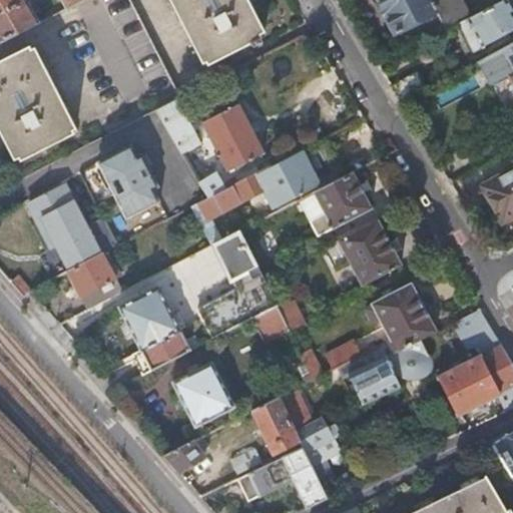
[(0,0),(0,41),(39,21),(27,0),(61,0),(66,8),(80,0),(0,0)]
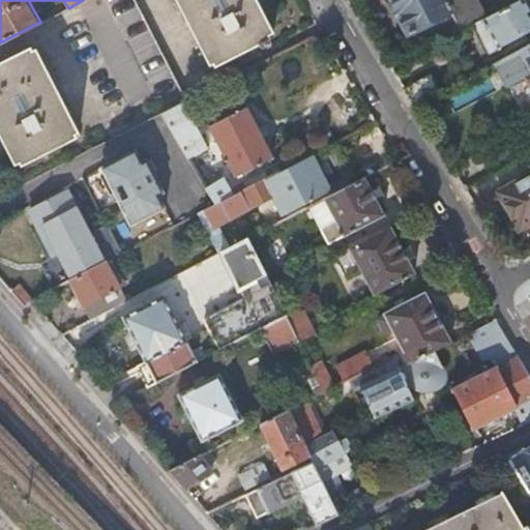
[(101,0),(157,107),(182,93),(135,0),(101,0)]
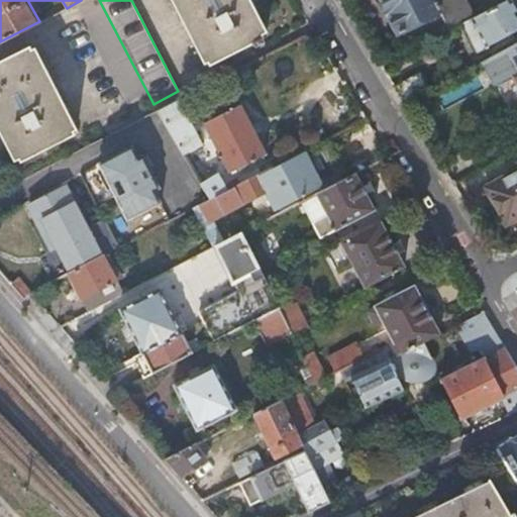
[(264,37),(244,0),(173,0),(207,67),(264,37)]
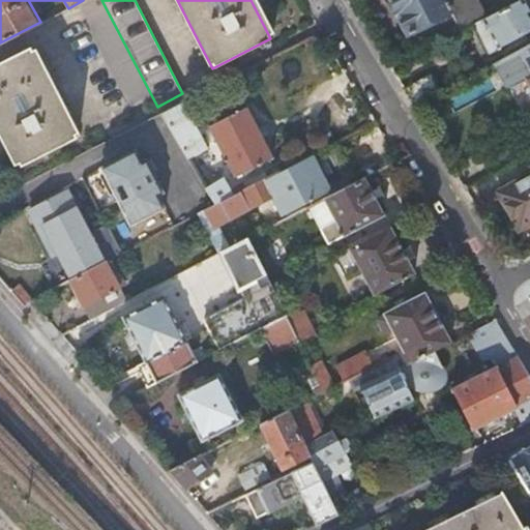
[(461,30),(474,24),(488,16),(478,0),(388,0),(407,34),(450,11),(461,30)]
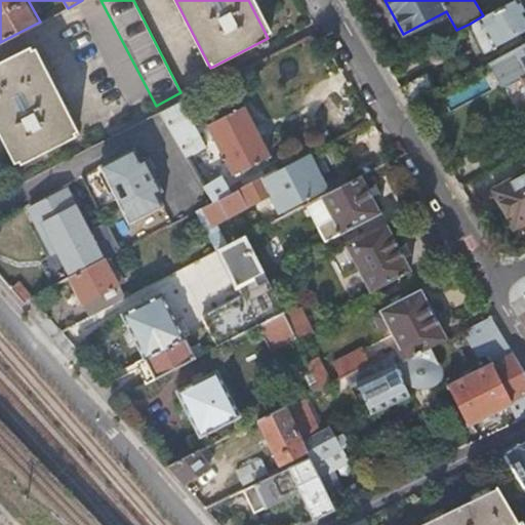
[(513,0),(483,15),(470,24),(484,52),(524,30),(524,7),(521,0),(513,0)]
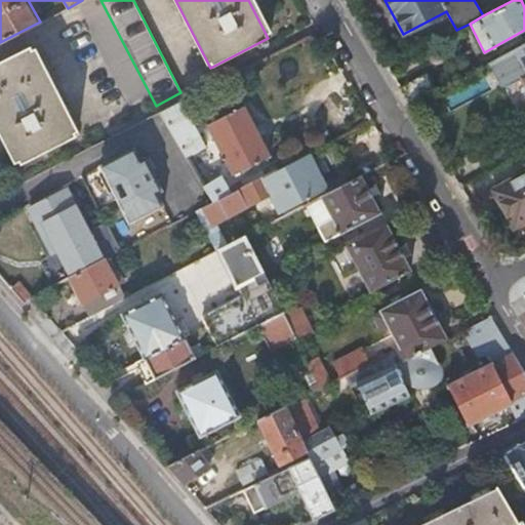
[(524,42),(492,59),(506,85),(508,84),(509,86),(524,77),(524,42)]
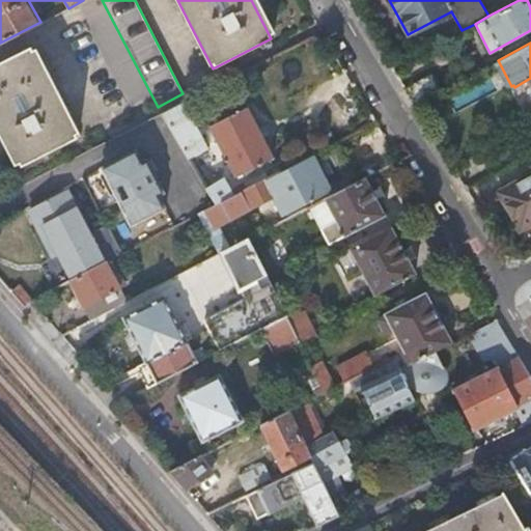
[(82,134),(35,44),(0,62),(0,121),(23,166),(82,134)]
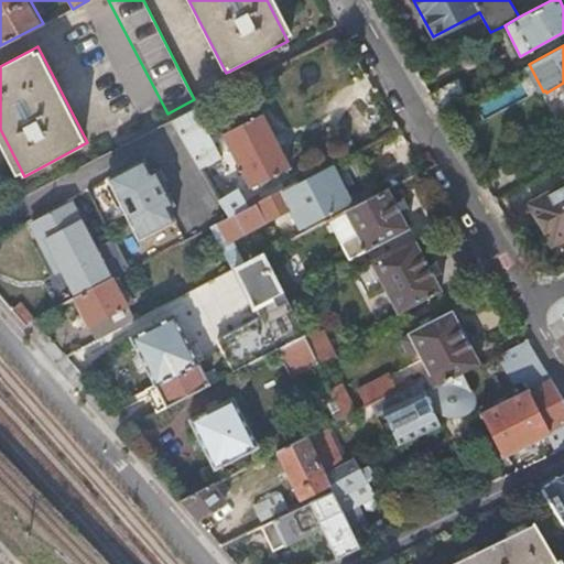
[(458,78),(431,94),(441,110),(468,96),(458,78)]
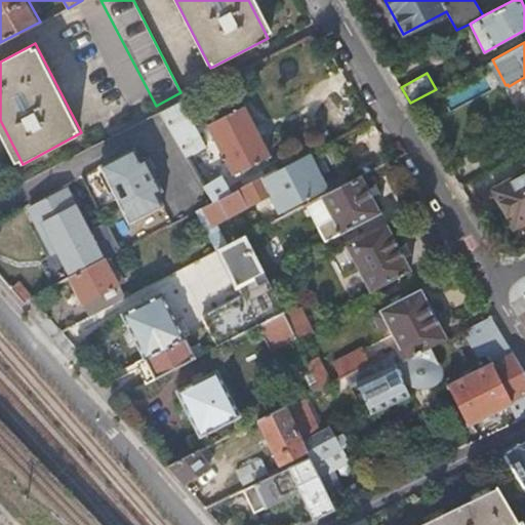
[(182,103),(160,114),(212,204),(231,194),(223,177),(220,178),(204,149),(206,147),(182,103)]
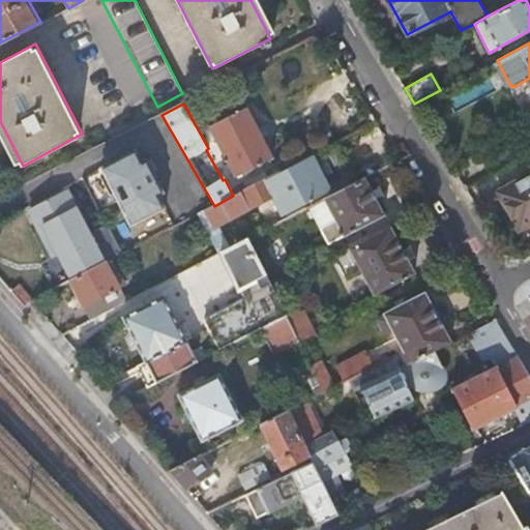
[(272,158),(246,109),(210,126),(235,177),(272,158)]
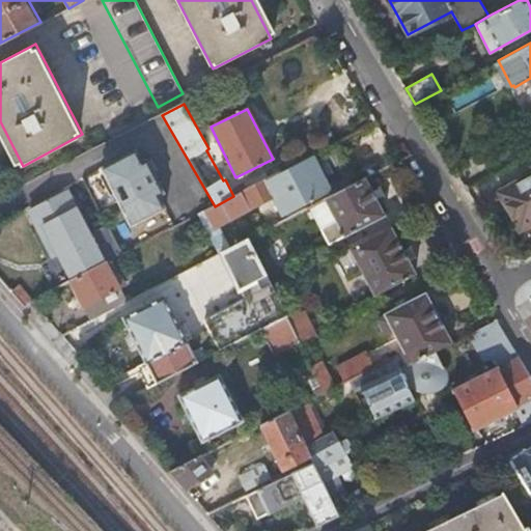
[(136,151),(102,168),(132,227),(166,210),(159,196),(164,193),(147,161),(142,163),(136,151)]
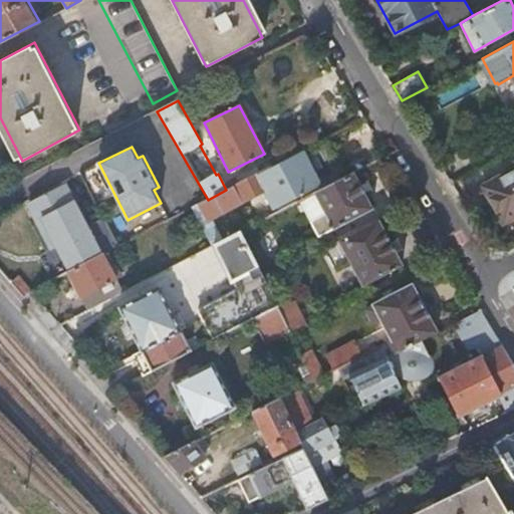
[(226,190),(208,200),(197,205),(206,221),(264,191),(273,208),(318,185),(301,152),(226,190)]
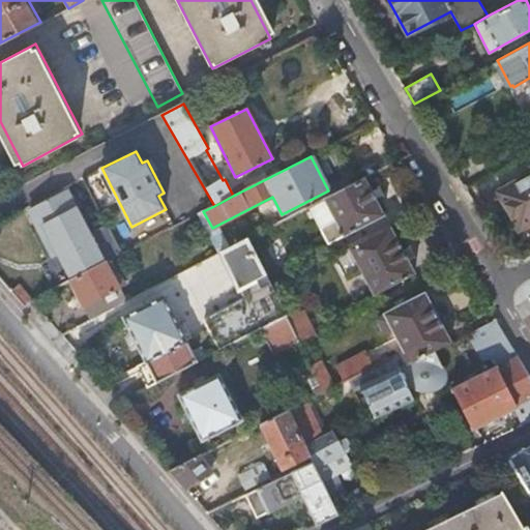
[(529,173),(499,190),(519,227),(529,221),(529,173)]
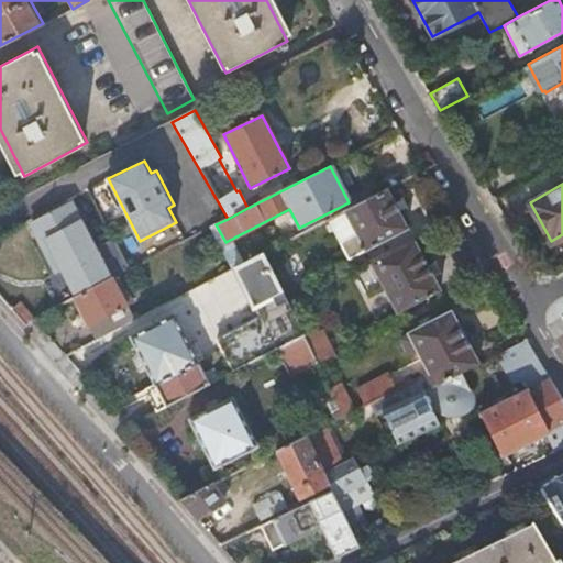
[(408,229),(387,188),(294,236),(307,263),(357,236),(365,251),(408,229)]
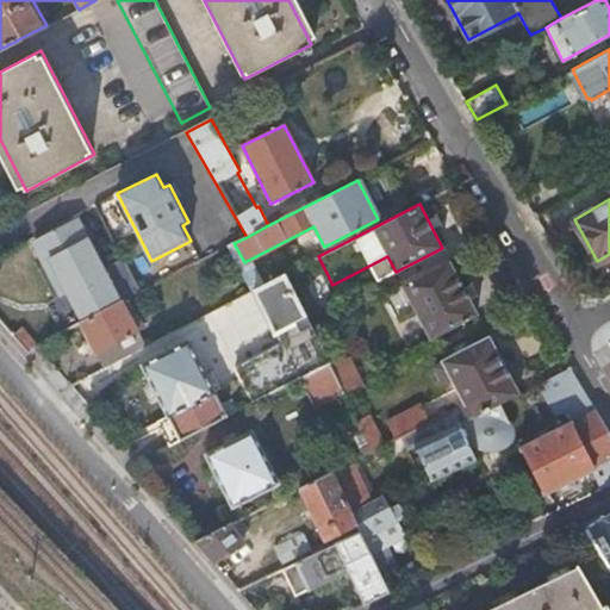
[(98,305),(101,312),(120,303),(138,293),(122,260),(103,271),(78,223),(35,246),(61,297),(68,293),(79,315),(98,305)]
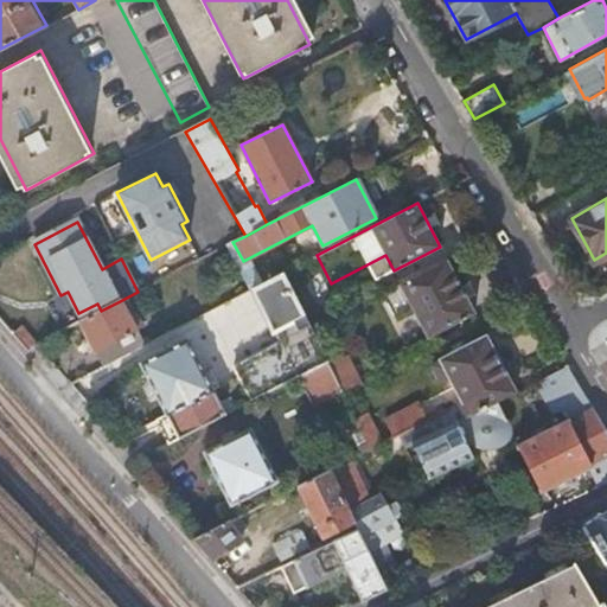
[(446,259),(381,292),(397,323),(415,313),(428,338),(474,314),(446,259)]
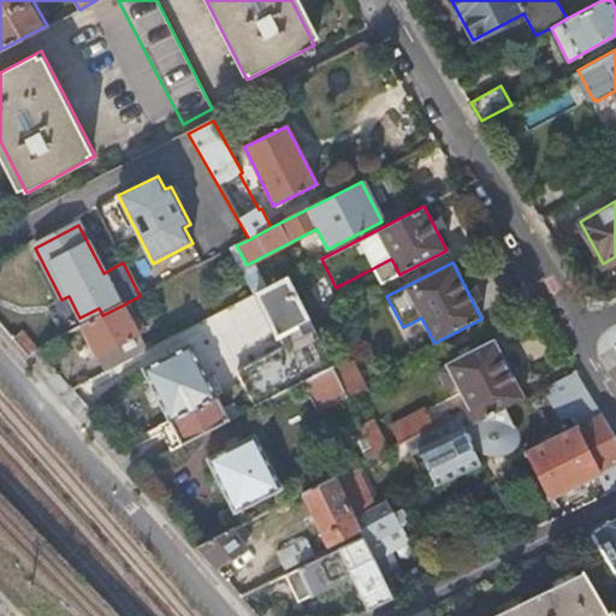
[(333,367),(315,333),(286,277),(256,294),(284,349),(238,373),(255,408),(304,383),(333,367)]
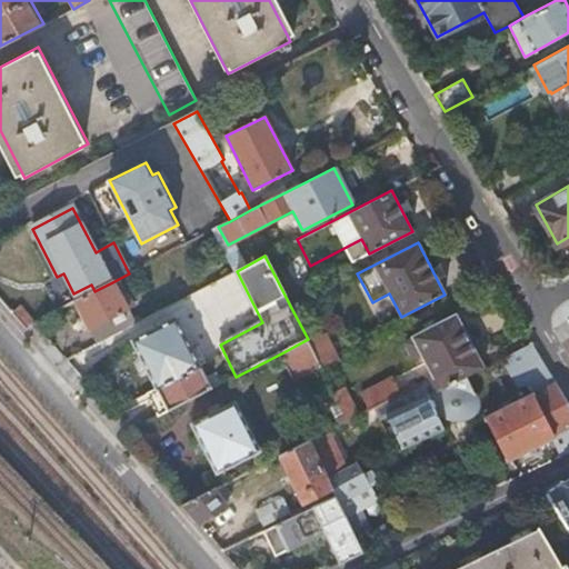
[(77,300),(73,302),(96,345),(140,321),(138,316),(131,319),(125,306),(132,302),(128,295),(120,298),(112,282),(95,291),(77,300)]
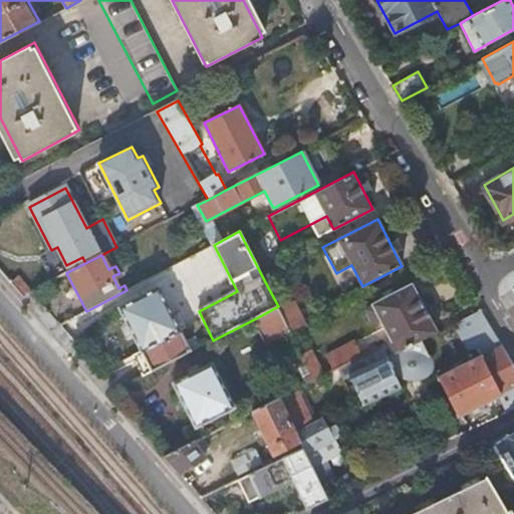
[(66,265),(69,271),(85,263),(82,257),(66,265)]
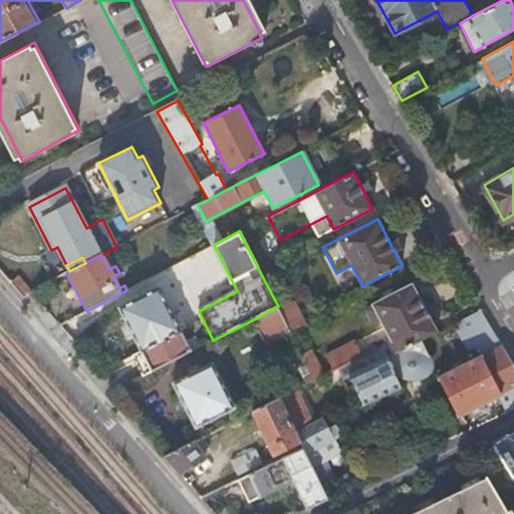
[(421,341),(437,332),(431,320),(413,285),(373,305),(373,306),(366,310),(373,324),(381,320),(392,340),(388,342),(394,355),(421,341)]
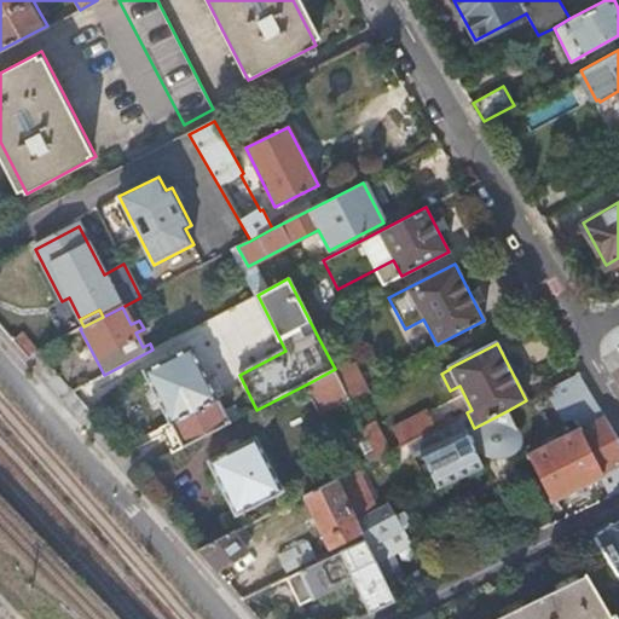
[(162,429),(173,452),(230,423),(191,347),(144,371),(171,424),(162,429)]
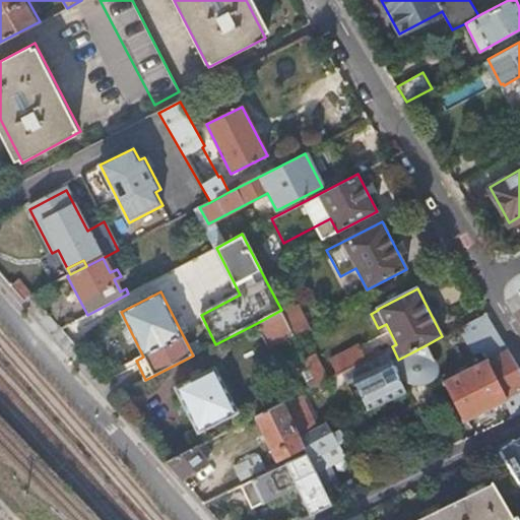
[(281,310),(293,332),(296,338),(309,331),(295,303),(281,310)]
